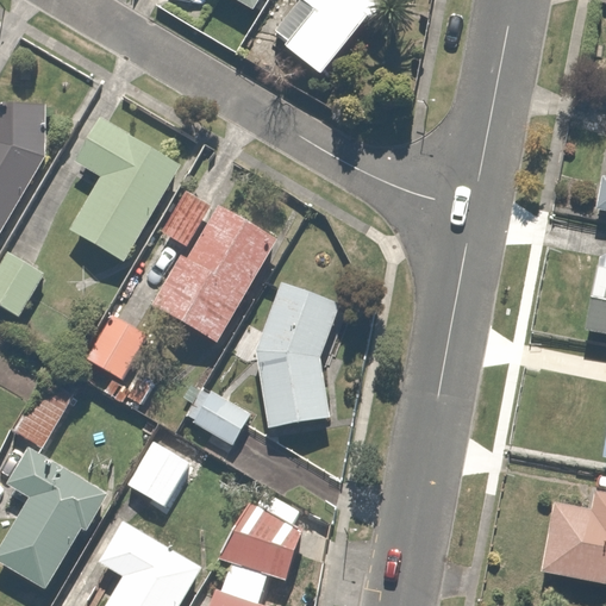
[(297,0),(273,36),(337,81),(393,0),(297,0)]
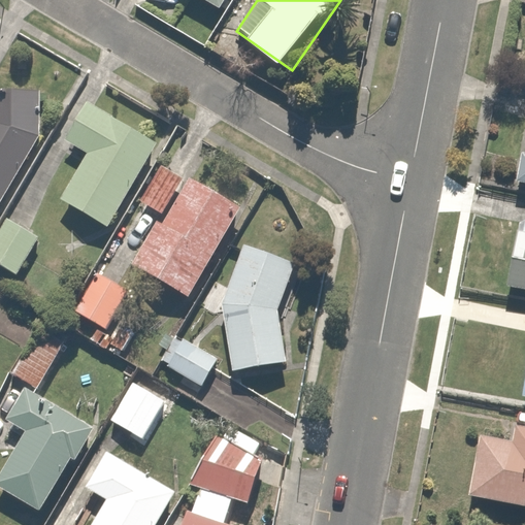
[(63,138),(85,152),(59,197),(109,226),(171,118),(122,89),(105,117),(84,103),(63,138)]
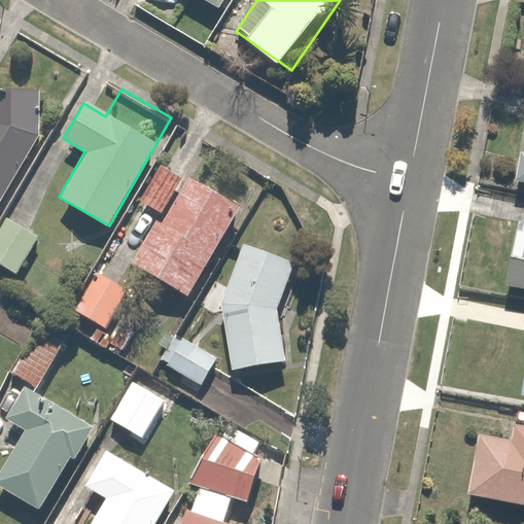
[(0,91),(0,206),(45,138),(40,92),(0,91)]
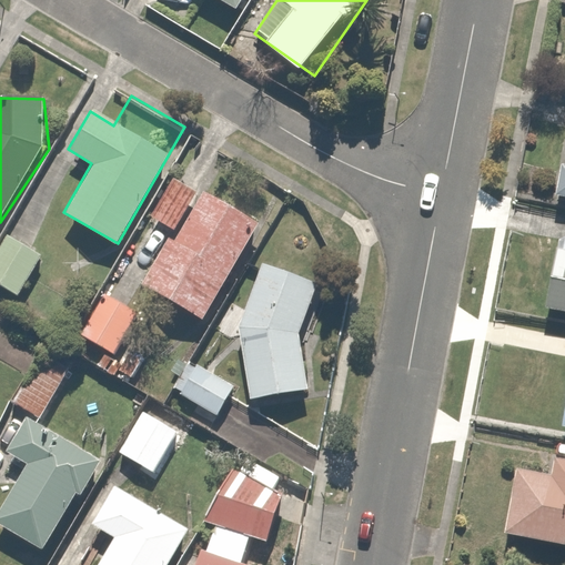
[(564,169),(558,168),(553,197),(564,199),(564,169)]
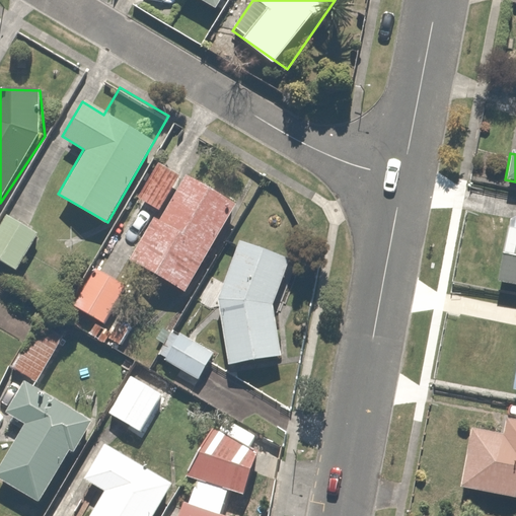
[(156,159),(137,198),(159,210),(179,171),(156,159)]
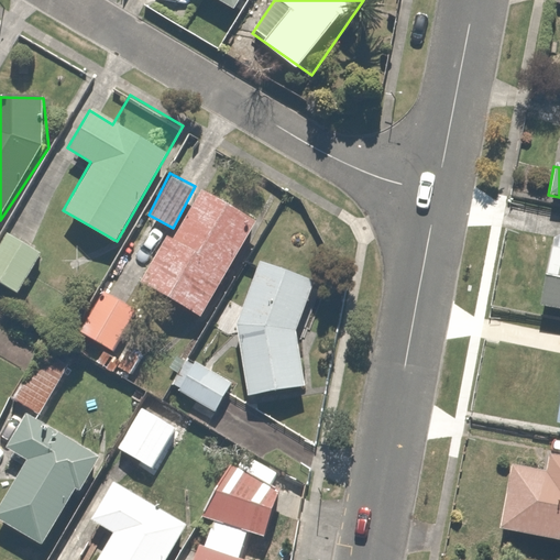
[(204,190),(149,288),(199,317),(255,220),(204,190)]
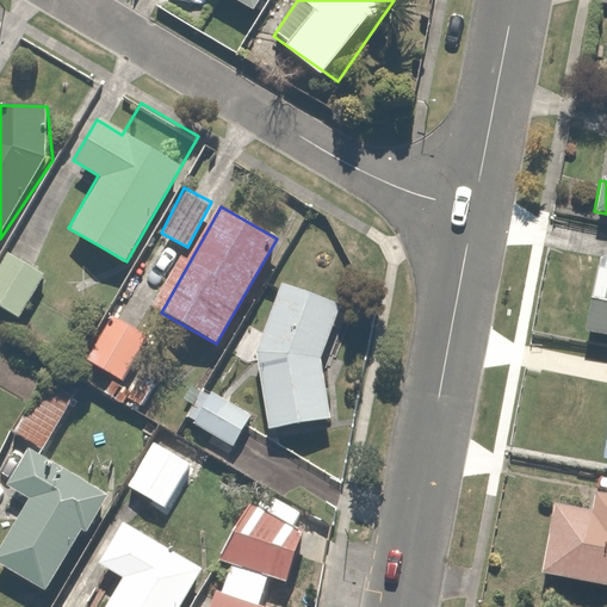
[(14,254),(0,278),(0,305),(17,316),(43,272),(14,254)]
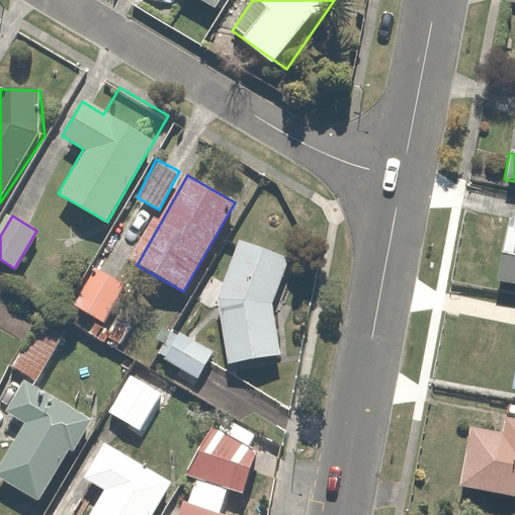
[(514,231),(507,230),(497,282),(514,285),(514,231)]
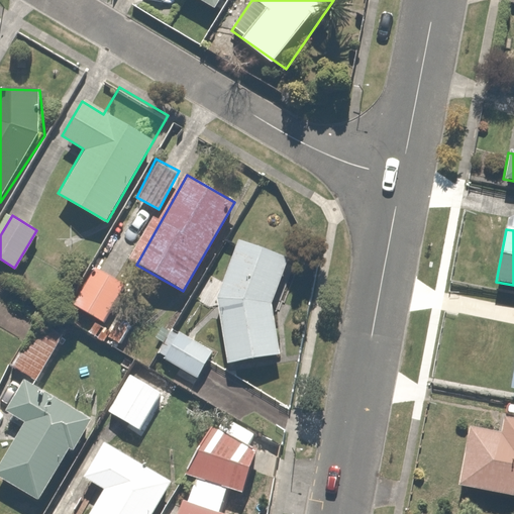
[(238,239),(217,293),(228,364),(280,355),(273,301),(289,260),(238,239)]
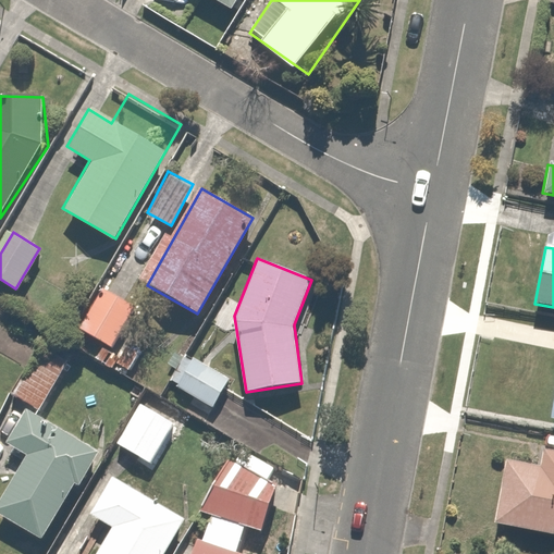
[(106,286),(82,329),(109,344),(133,302),(106,286)]
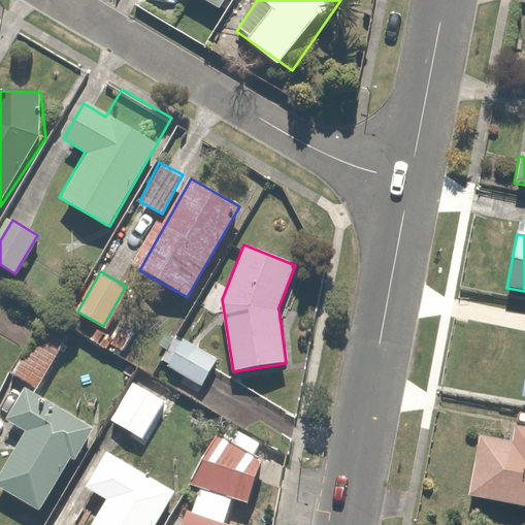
[(35,327),(10,372),(35,386),(60,340),(35,327)]
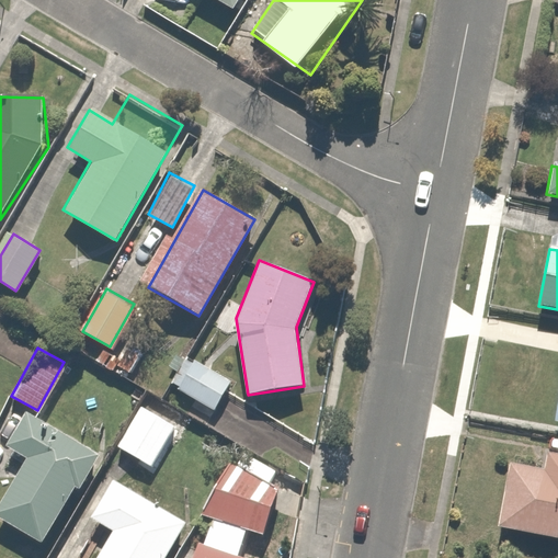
[(192,356),(174,382),(212,407),(228,383),(192,356)]
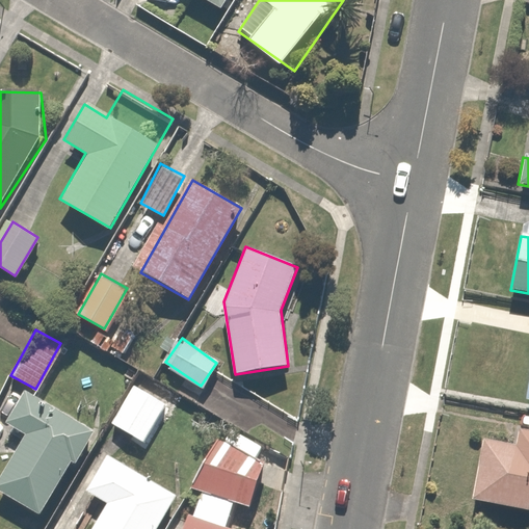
[(167,405),(132,386),(112,423),(149,442),(167,405)]
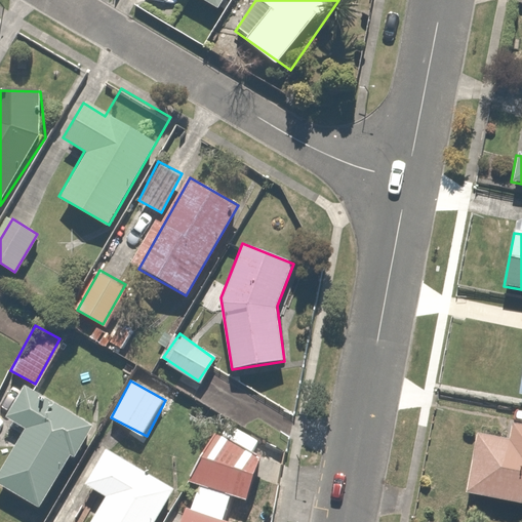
[(3,417),(23,430),(0,469),(0,485),(45,512),(94,429),(42,398),(22,387),(3,417)]
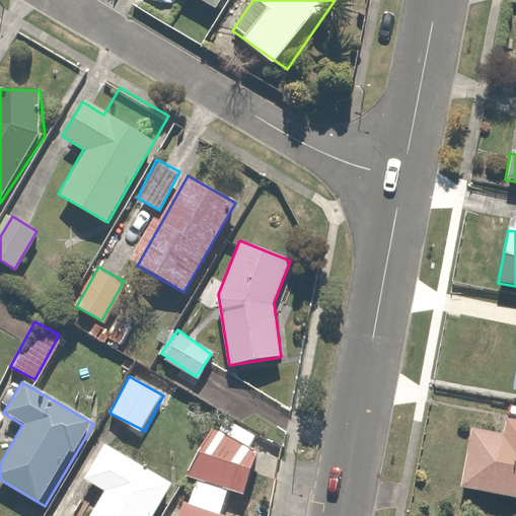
[(515,410),(513,410),(508,439),(470,433),(460,489),(515,498),(515,410)]
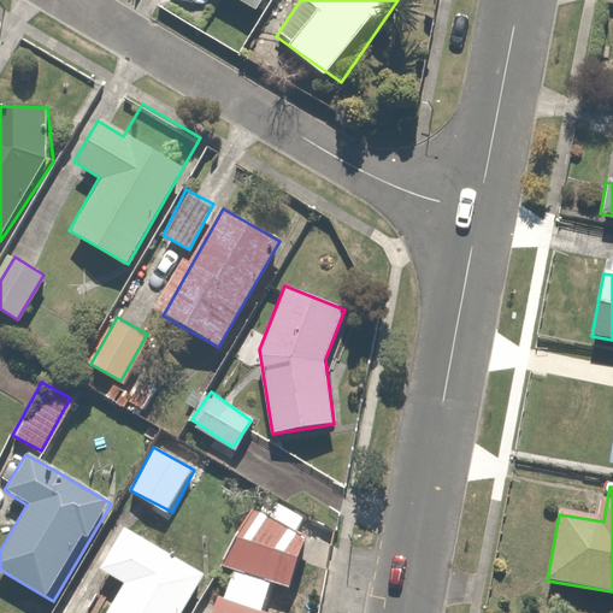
[(249,506),(224,563),(239,570),(225,601),(216,599),(211,612),(260,612),(273,584),(283,589),(308,532),(249,506)]
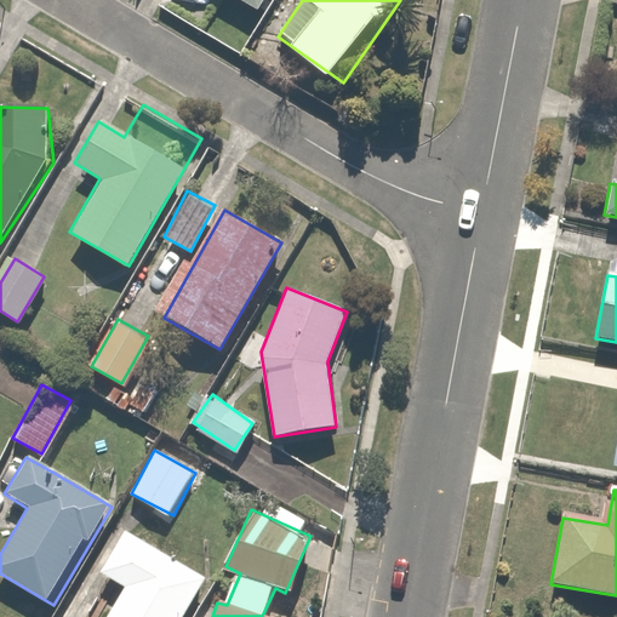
[(123,531),(98,570),(124,586),(104,616),(183,616),(206,582),(123,531)]
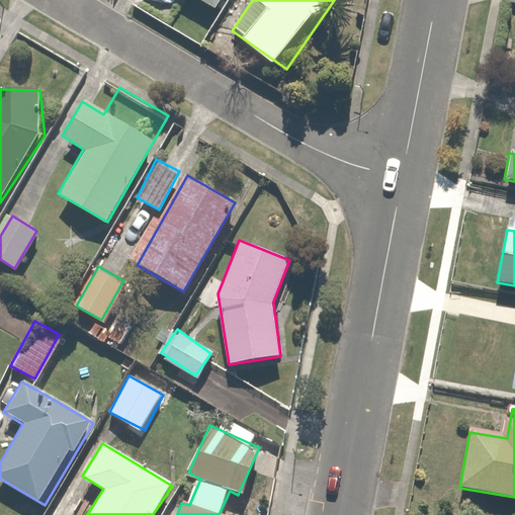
All buildings are outlined.
